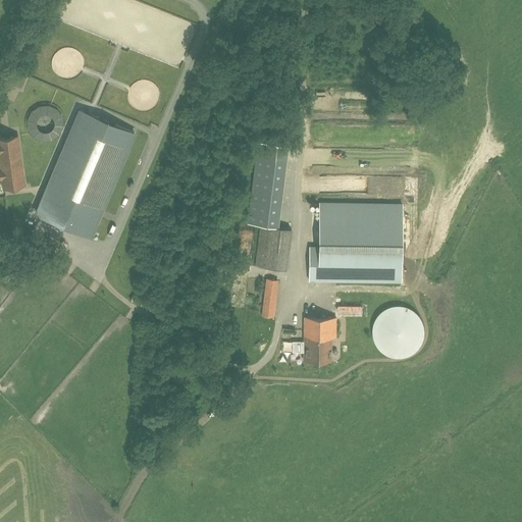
[(48,187),(47,188),(48,188),(43,200),(43,199),(42,200),(43,201),(38,212),(37,212),(37,213),(38,213),(52,219),(90,236),(134,134),(135,133),(134,132),(133,133),(85,111),(82,110),(81,110),(80,111),(81,111),(75,122),(74,123),(70,136),(69,136),(69,137),(64,148),(63,149),(64,150),(59,161),(58,162),(54,174),(53,173),(53,174),(53,175),(48,187)]
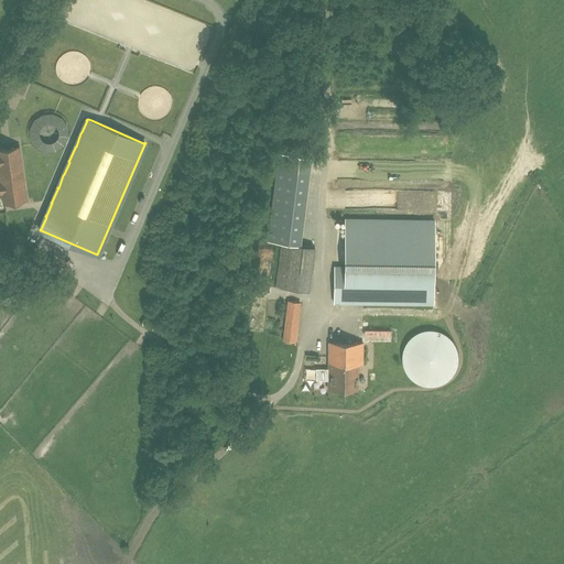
[(0,176),(1,182),(2,193),(3,203),(4,203),(7,203),(25,199),(25,201),(26,199),(19,148),(19,147),(0,149),(0,176)]
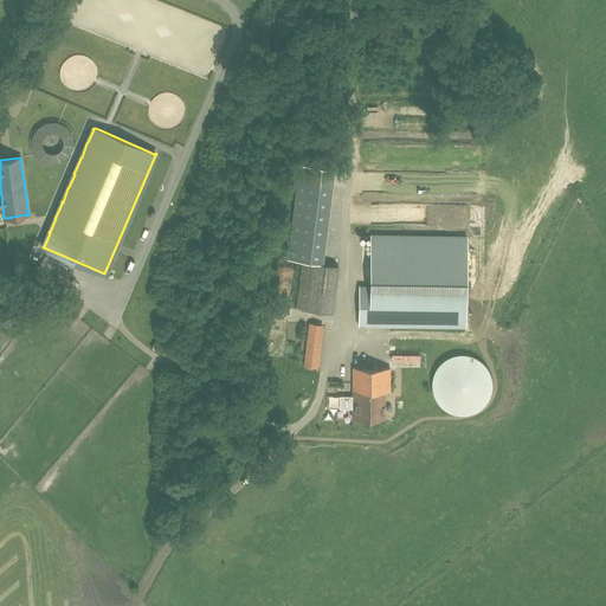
[(291,233),(288,259),(303,260),(323,264),(326,238),(291,233)]
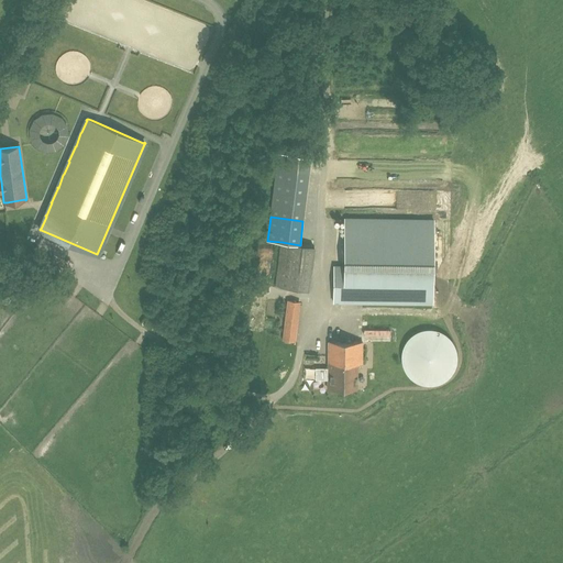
[(432,306),(433,219),(343,218),(342,265),(332,265),(332,304),(432,306)]
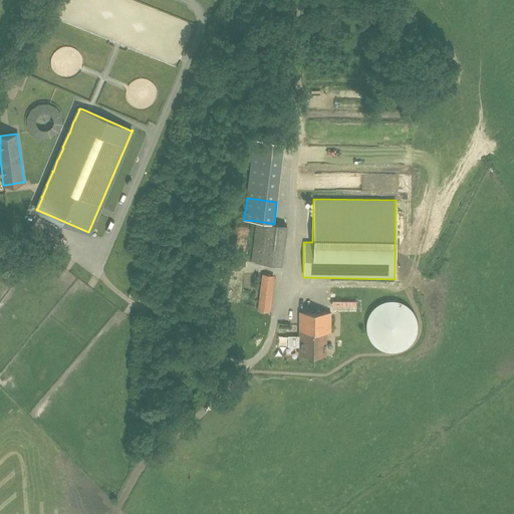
[(281,266),(286,225),(274,224),(257,221),(251,262),(281,266)]
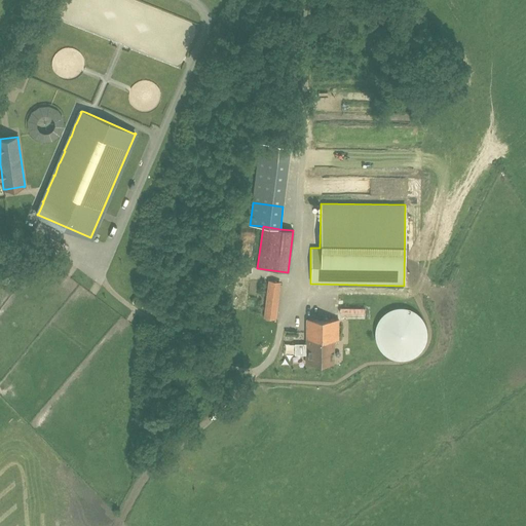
[(276,320),(280,283),(267,280),(263,317),(276,320)]
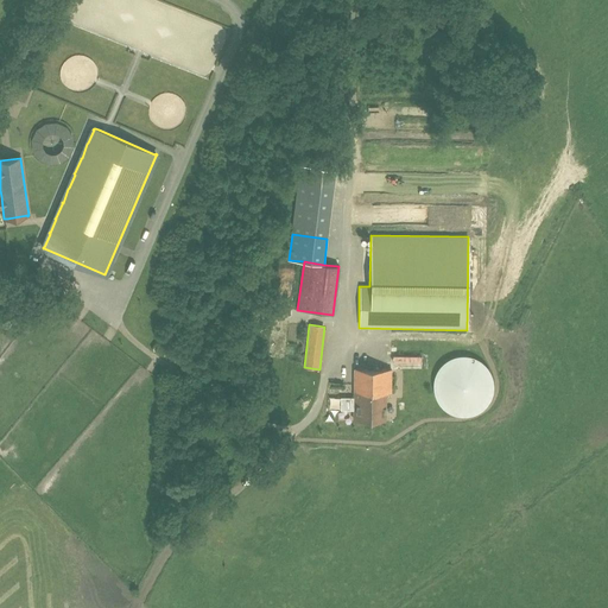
[(176,363),(172,367),(184,377),(188,373),(176,363)]
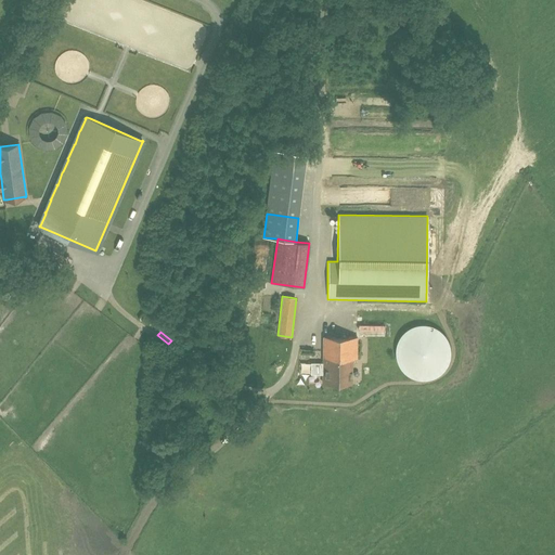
[(319,363),(319,374),(323,374),(323,383),(351,383),(352,362),(359,362),(359,359),(360,359),(360,337),(356,337),(323,337),(323,363),(319,363)]
